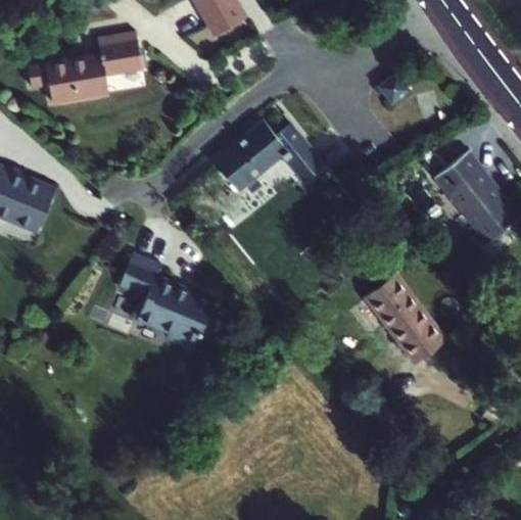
[(245,20),(234,0),(194,0),(217,39),(245,20)]
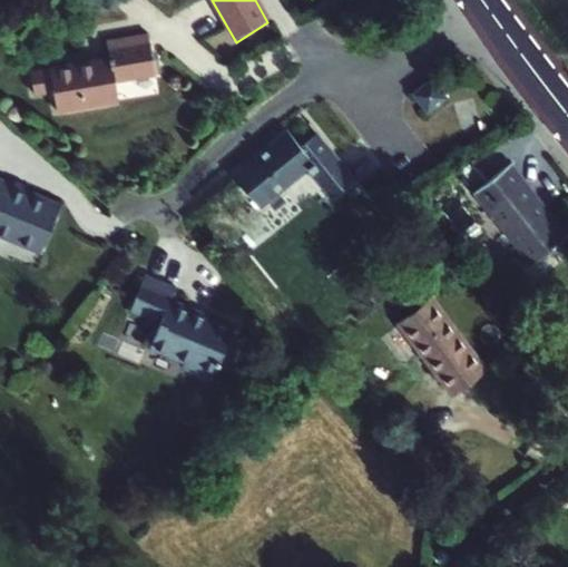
[(109,61),(29,75),(32,95),(52,93),(55,113),(118,103),(114,82),(155,76),(148,37),(106,44),(109,61)]
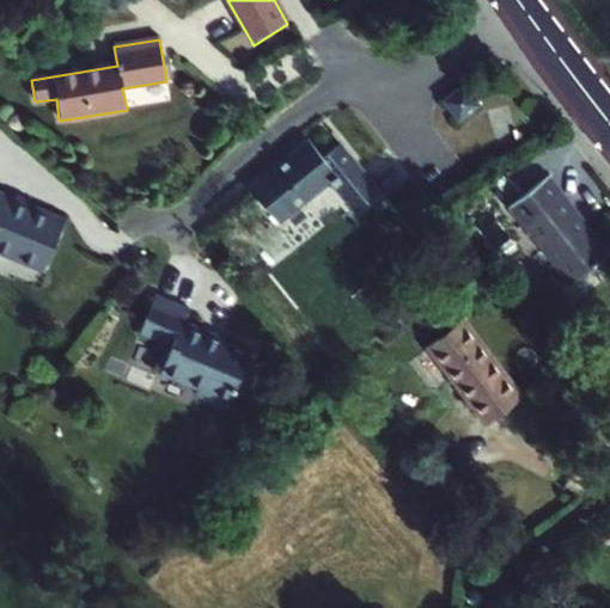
[(468,81),(444,100),(462,123),(486,104),(468,81)]
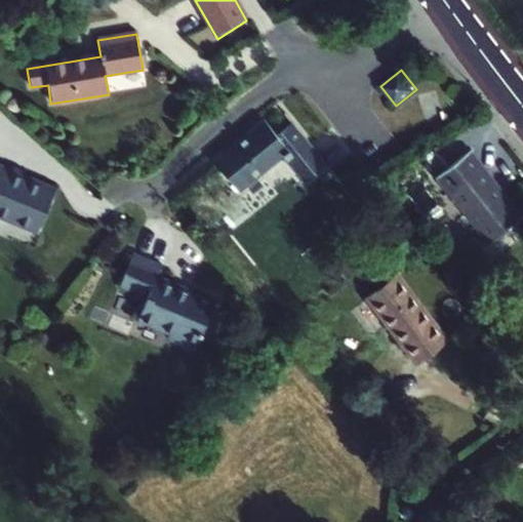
[(260,122),(210,161),(237,194),(279,161),(308,197),(330,181),(286,125),(272,136),(260,122)]
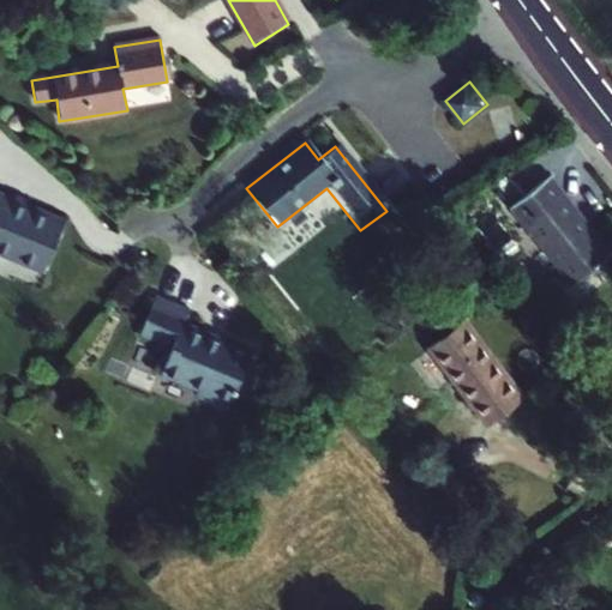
[(544,182),(508,211),(569,289),(606,259),(544,182)]
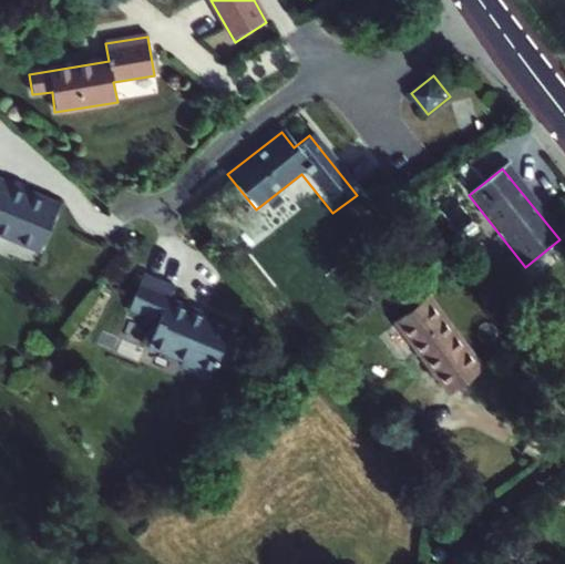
[(0,236),(40,253),(59,206),(0,182),(0,236)]
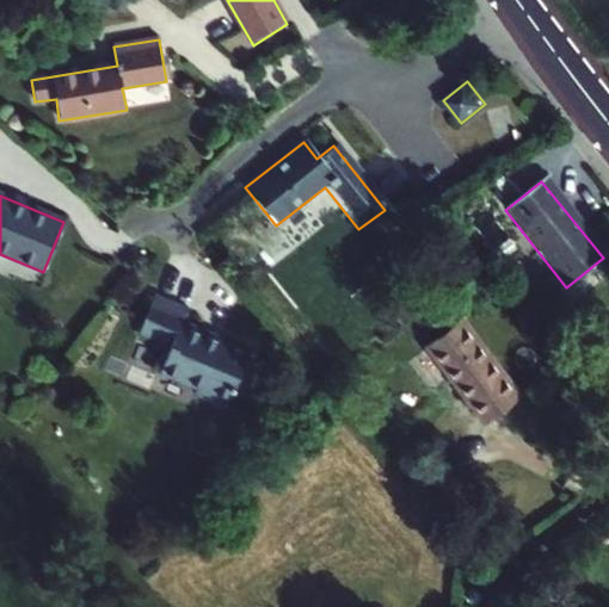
[(188,311),(154,297),(137,335),(160,344),(158,348),(167,353),(158,373),(228,403),(250,353),(221,341),(220,346),(204,339),(205,335),(182,326),(188,311)]
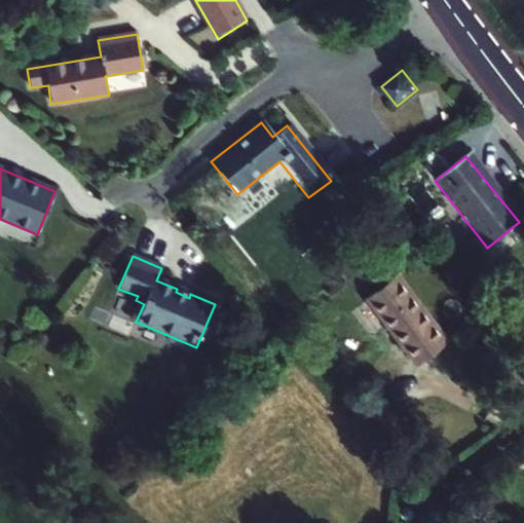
[(414,366),(445,342),(395,277),(364,301),(401,349),(414,366)]
